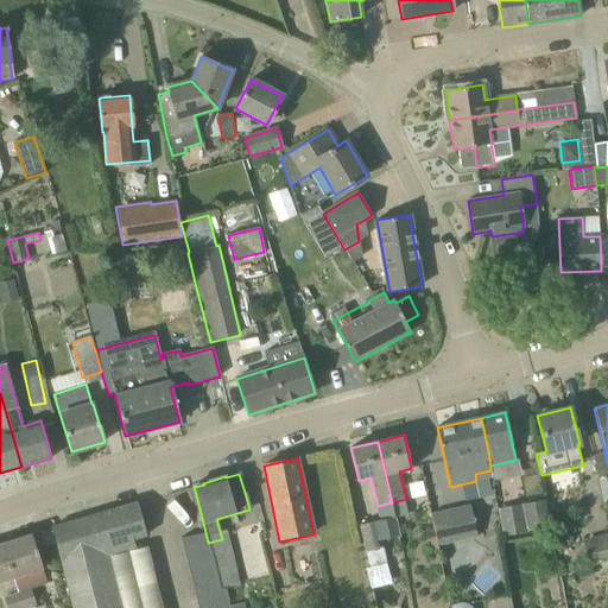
[(607,476),(597,480),(605,506),(607,504),(607,476)]
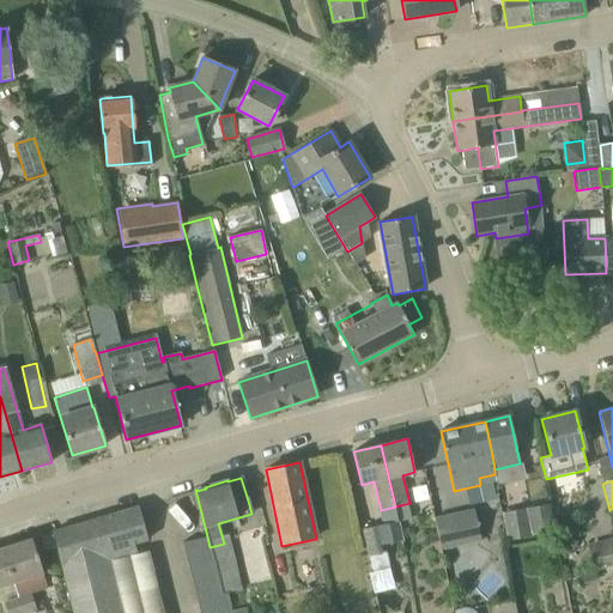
[(107,551),(125,546),(147,540),(138,507),(53,532),(72,612),(121,612),(113,580),(107,551)]
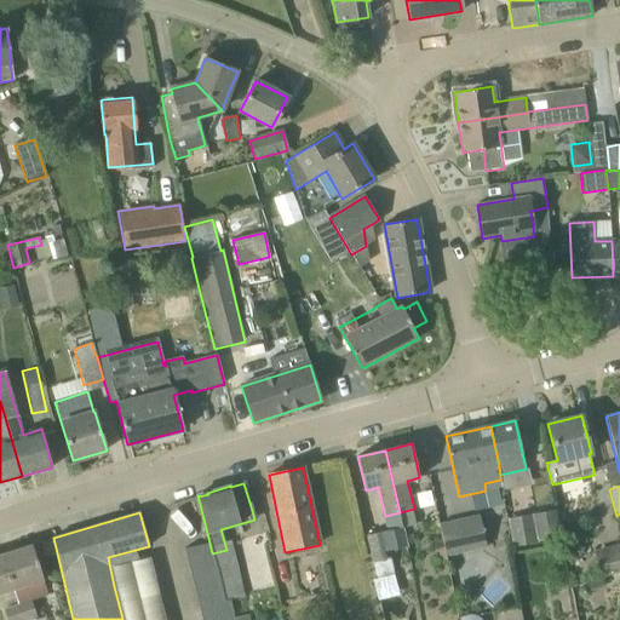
[(533,517),(538,541),(558,537),(555,514),(533,517)]
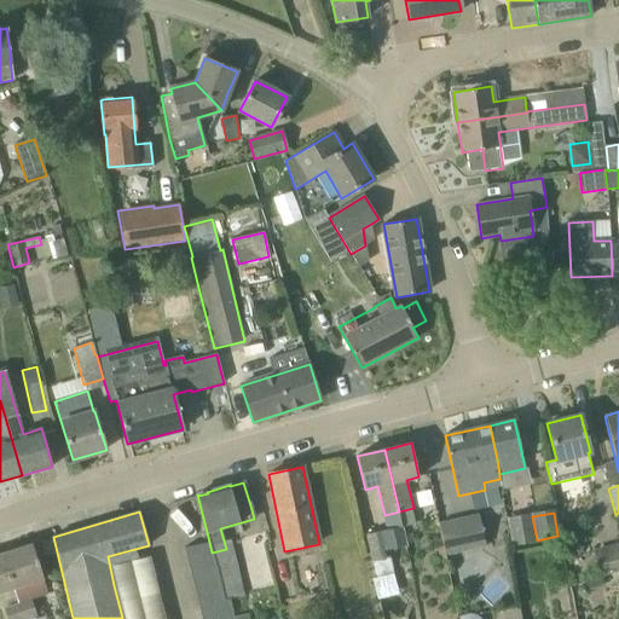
[(507,518),(513,547),(534,543),(530,514),(507,518)]
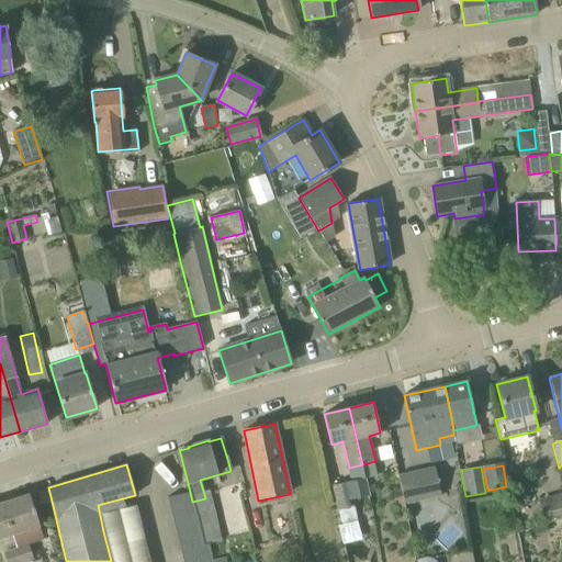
[(405,504),(440,496),(434,468),(398,475),(405,504)]
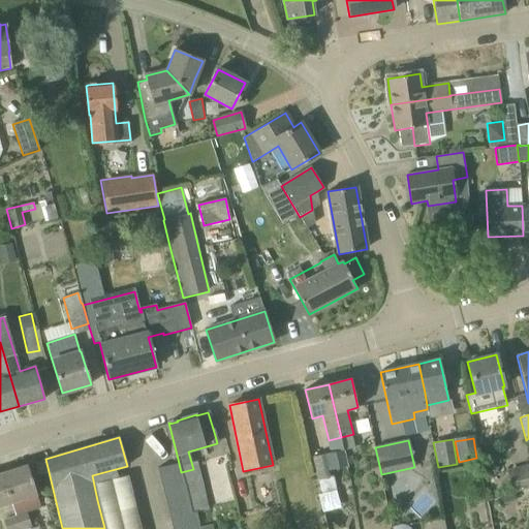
[(324,510),(340,507),(331,469),(347,465),(343,448),(311,456),(324,510)]
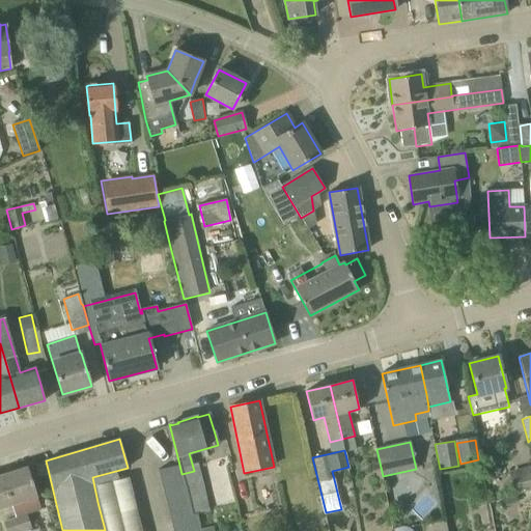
[(37,497),(33,486),(27,467),(1,475),(10,505),(15,519),(19,530),(26,530),(31,530),(26,514),(42,509),(37,497)]
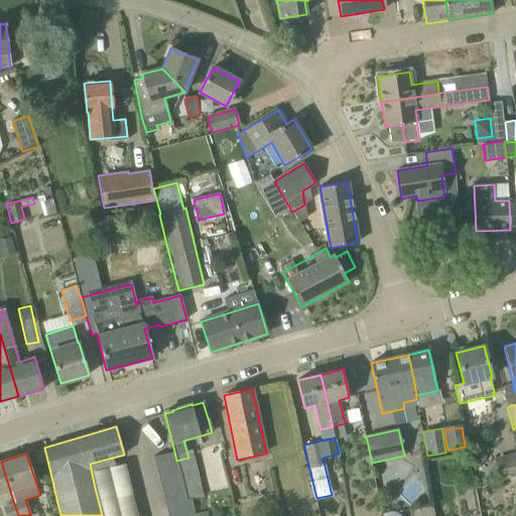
[(500,481),(515,477),(515,456),(495,462),(500,481)]
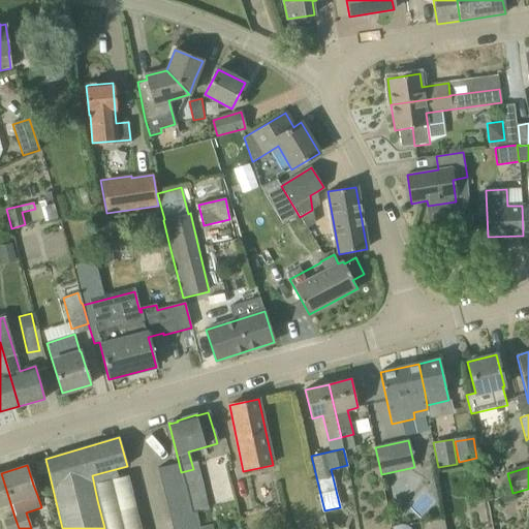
[(187,495),(204,490),(198,472),(182,476),(183,477),(187,495)]
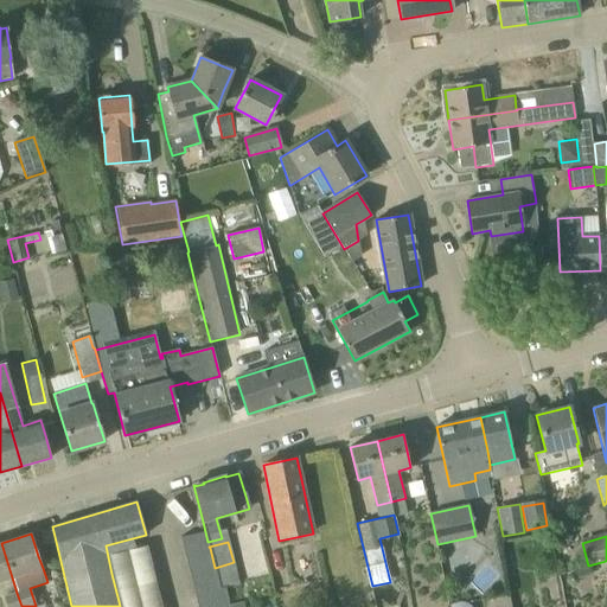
[(0,581),(1,581),(12,577),(1,543),(0,543),(0,581)]
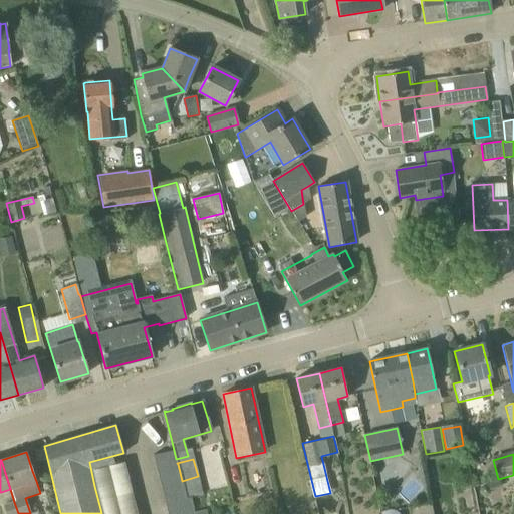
[(178,464),(158,469),(168,513),(193,513),(190,498),(190,497),(186,498),(182,481),(178,464)]
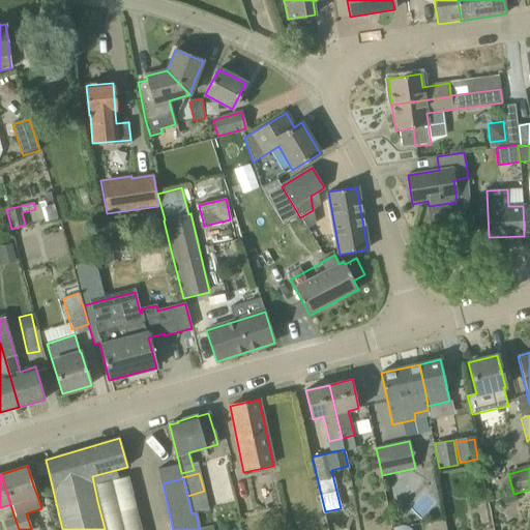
[(141,529),(133,493),(97,501),(105,529),(141,529)]
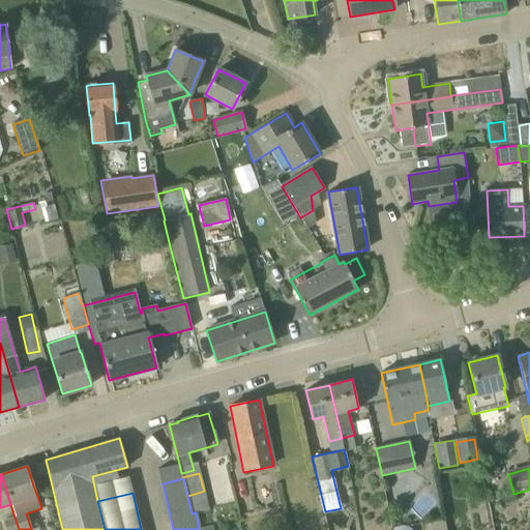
[(7,529),(19,529),(15,518),(5,521),(7,529)]
